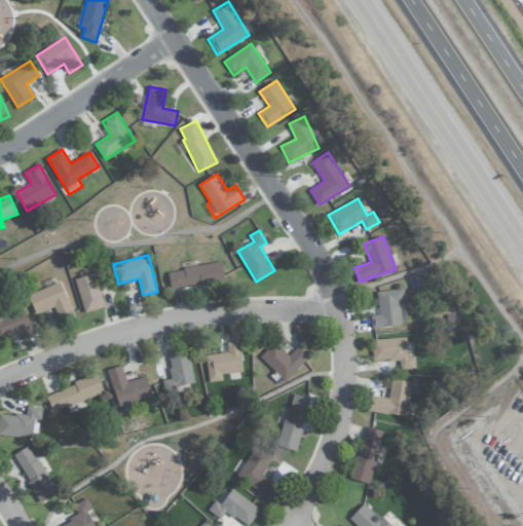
[(225,282),(223,262),(170,270),(172,290),(225,282)]
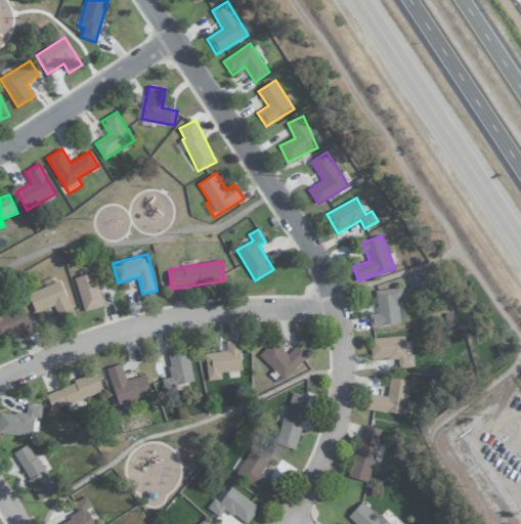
[(76,277),(85,312),(105,306),(95,272),(76,277)]
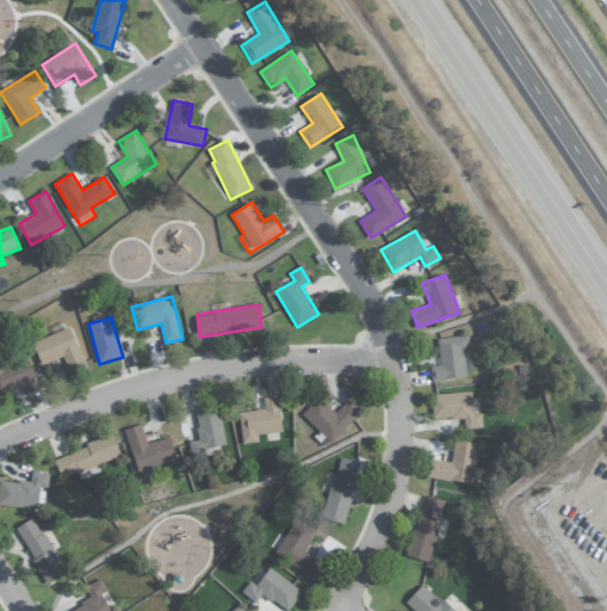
[(33,343),(42,365),(64,357),(69,370),(86,364),(72,328),(33,343)]
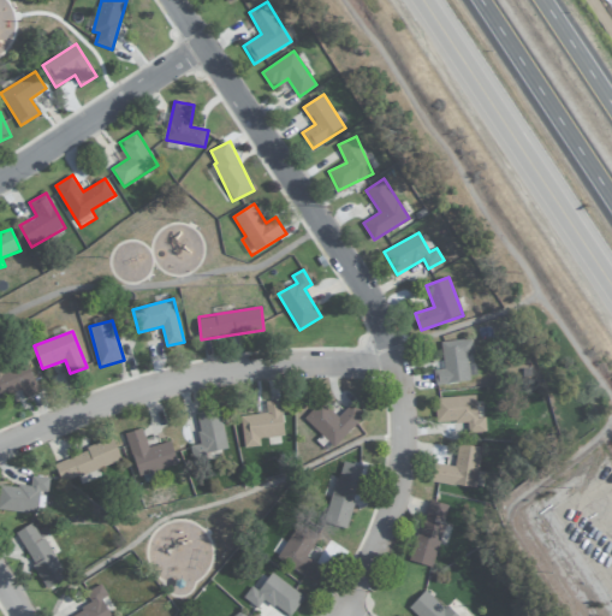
[(443,341),(444,369),(435,369),(437,384),(470,381),(469,354),(475,354),(474,338),(443,341)]
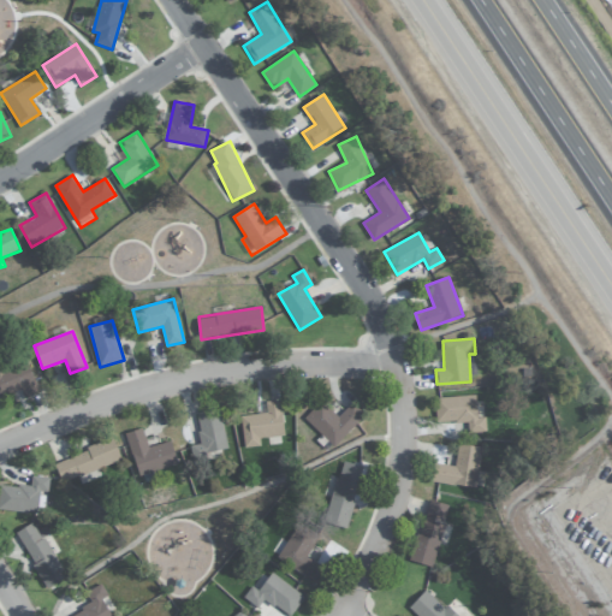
[(0,397),(22,388),(25,398),(40,392),(25,356),(0,366),(0,397)]
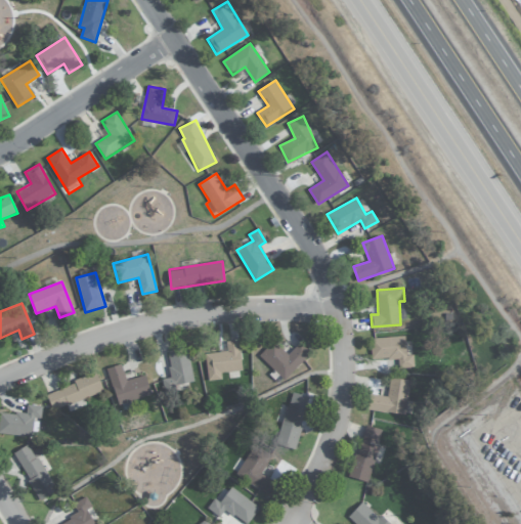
[(415,354),(406,355),(405,336),(371,338),(373,359),(399,358),(399,368),(415,367),(415,354)]
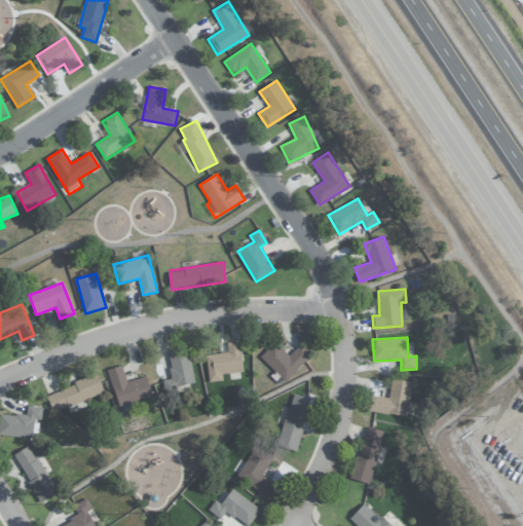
[(207,354),(209,382),(223,381),(223,373),(244,372),(241,342),(228,342),(228,352),(207,354)]
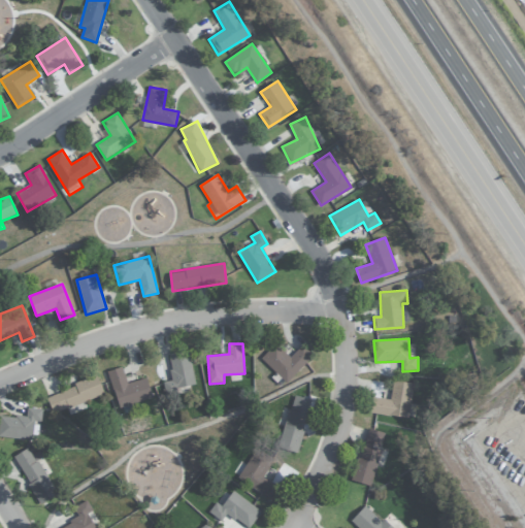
[(314,355),(303,344),(291,357),(276,343),(262,359),(288,383),(314,355)]
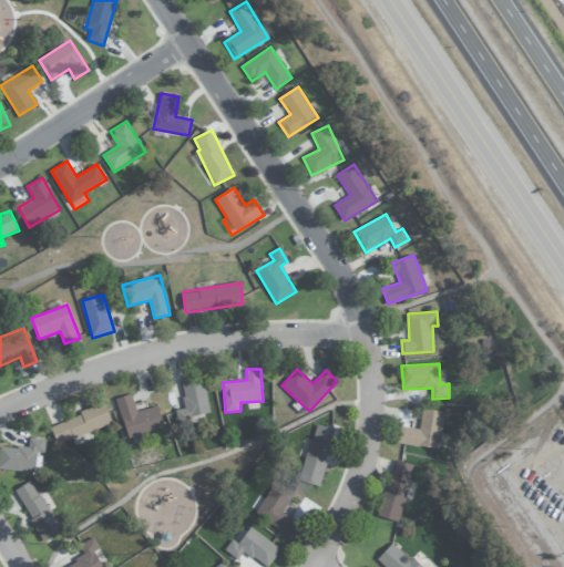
[(209,418),(206,378),(183,379),(185,410),(178,410),(178,420),(209,418)]
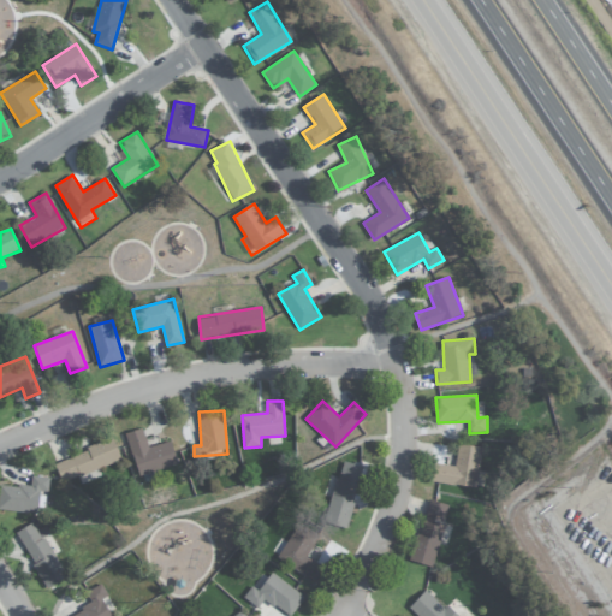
[(125,433),(137,477),(179,465),(172,440),(149,446),(144,427),(125,433)]
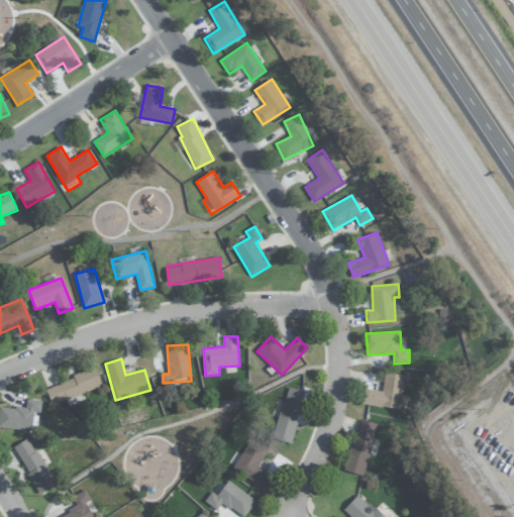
[(102,387),(96,369),(45,387),(53,404),(102,387)]
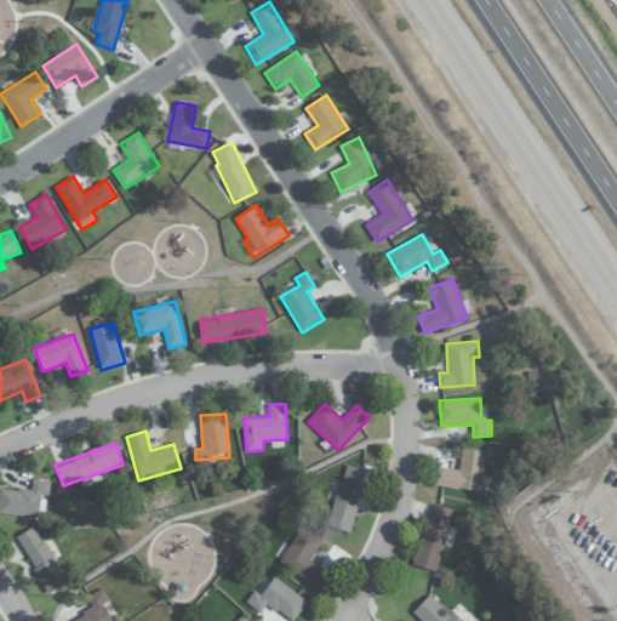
[(460,469),(439,467),(436,485),(480,493),(486,450),(463,448),(460,469)]
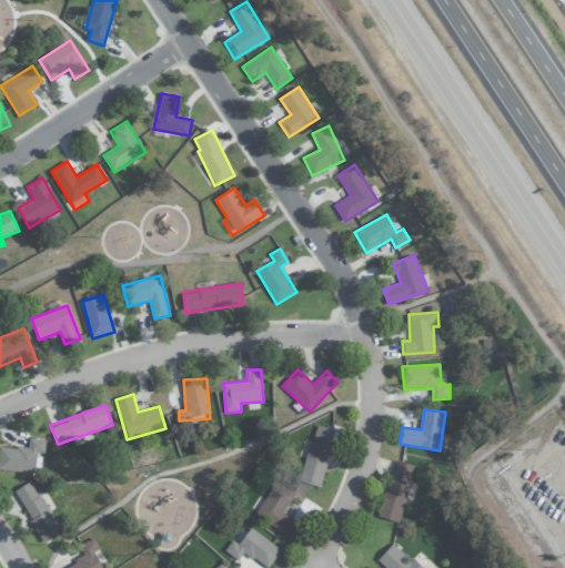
[(333,428),(313,425),(304,483),(323,486),(333,428)]
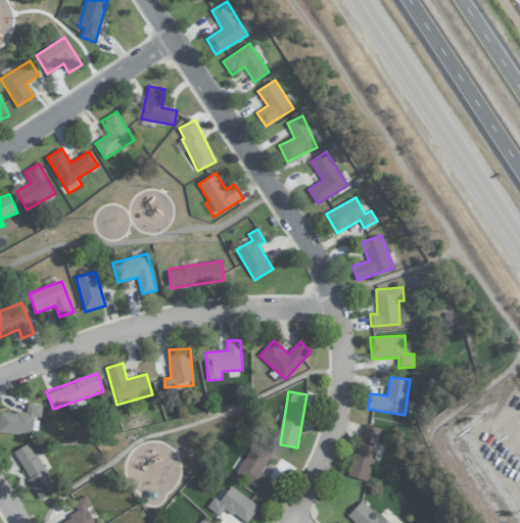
[(0,411),(0,415),(0,432),(33,436),(35,417),(42,417),(43,406),(28,403),(27,414),(0,411)]
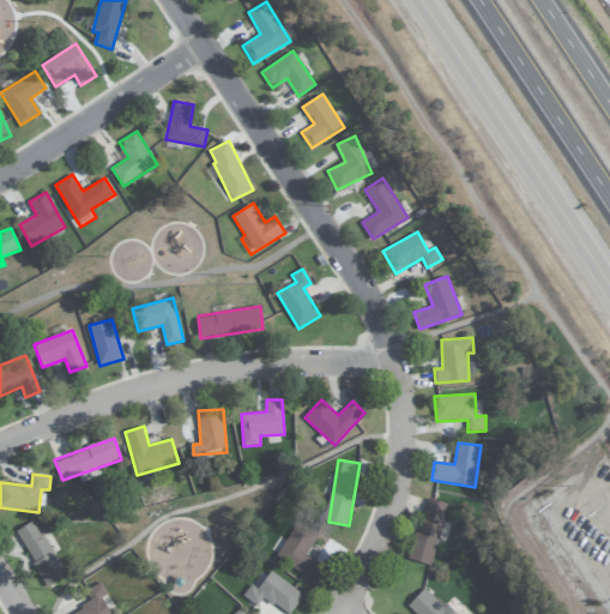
[(434,565),(450,504),(427,498),(411,560),(434,565)]
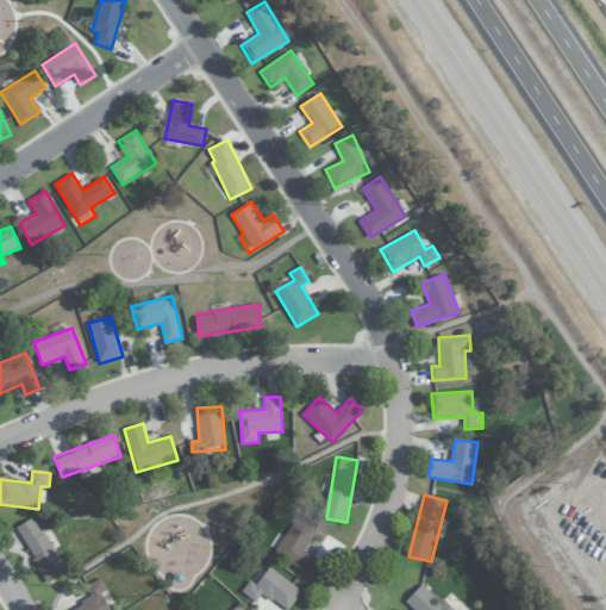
[(61,545),(45,521),(38,524),(33,517),(17,528),(50,580),(68,570),(55,549),(61,545)]
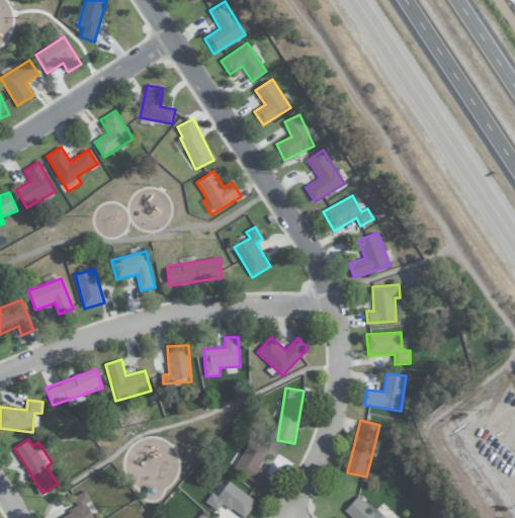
[(259,467),(264,459),(254,454),(242,475),(265,488),(272,476),(259,467)]
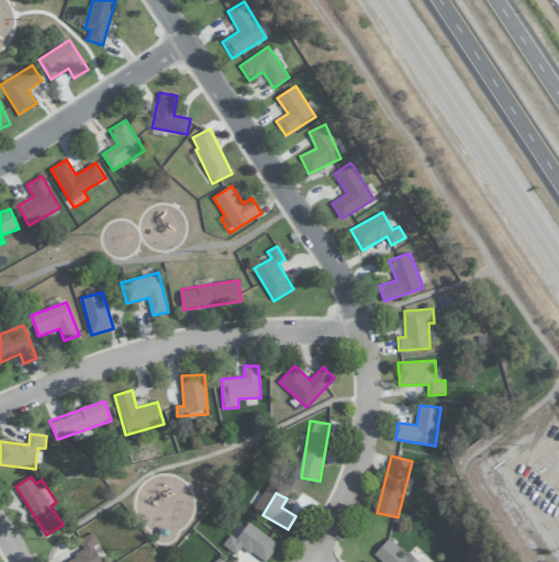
[(264,561),(266,561),(279,544),(249,521),(236,539),(231,535),(223,544),(236,554),(243,546),(264,561)]
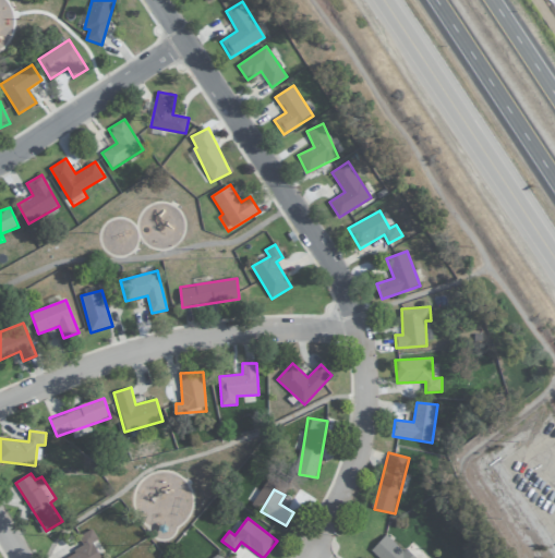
[(84,546),(63,557),(101,557),(93,543),(99,540),(93,529),(79,536),(84,546)]
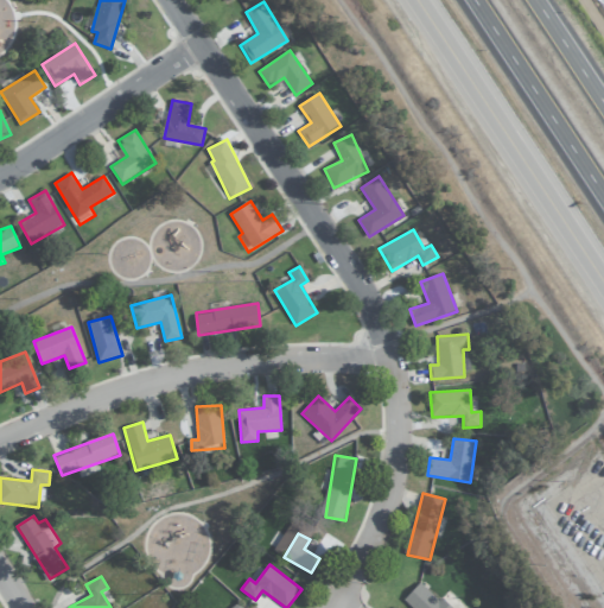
[(405,599),(414,607),(450,607),(421,581),(405,599)]
